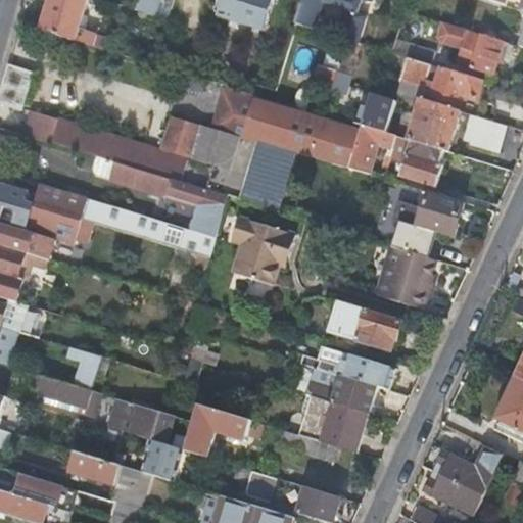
[(48,0),(40,30),(109,50),(112,38),(84,29),(79,28),(82,14),(86,0),(48,0)]
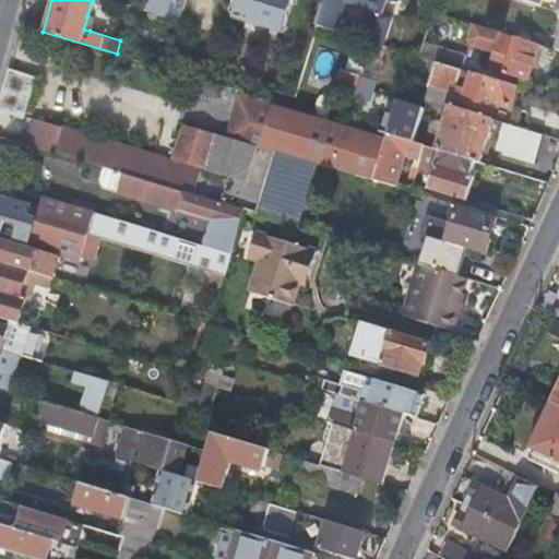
[(159,16),(164,0),(147,0),(145,12),(159,16)]
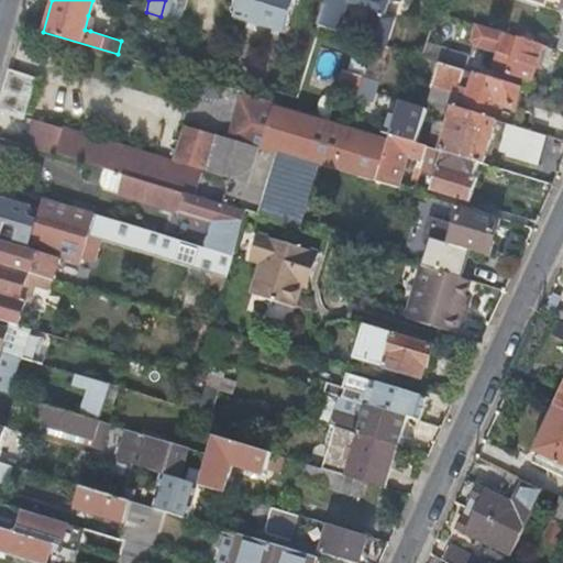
[(165,0),(161,17),(174,20),(179,0),(165,0)]
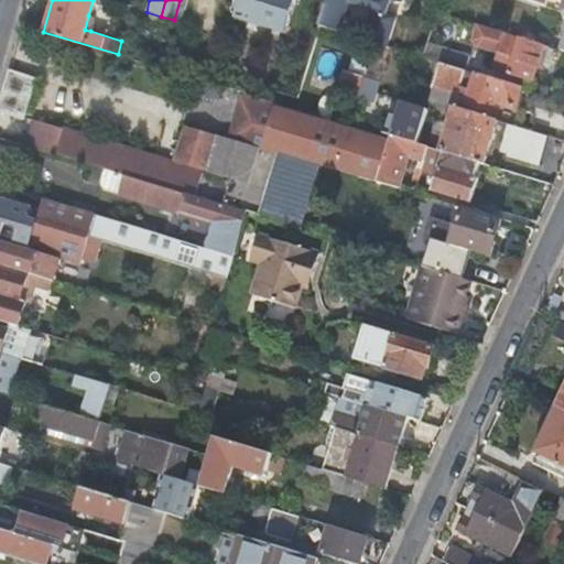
[(239,0),(235,18),(285,33),(295,0),(239,0)]
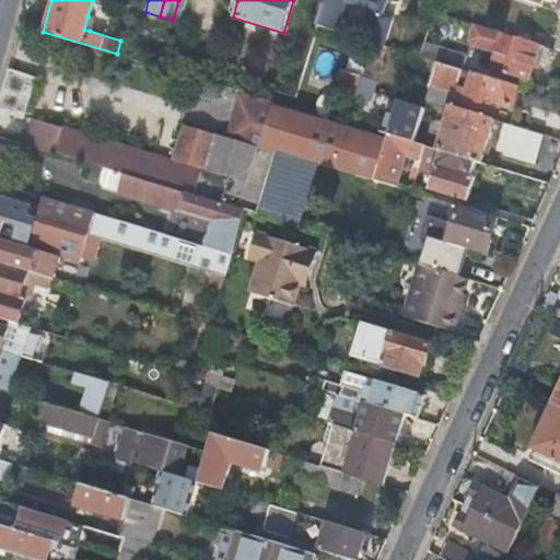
[(347,0),(353,1),(352,0),(325,0),(317,27),(337,33),(346,0),(347,0)]
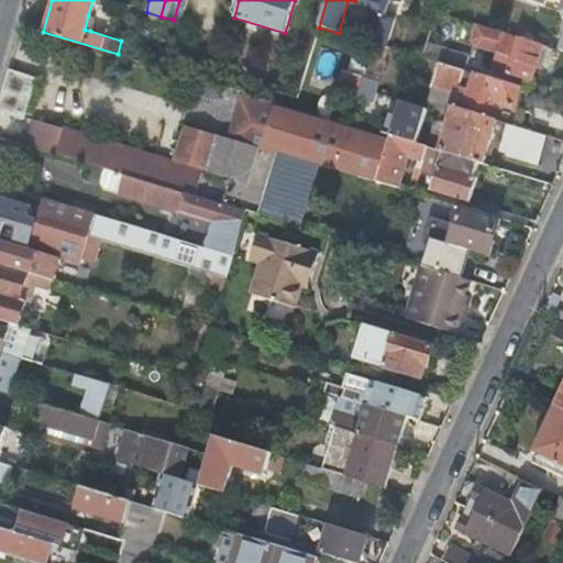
[(85,30),(90,31),(95,18),(88,15),(85,30)]
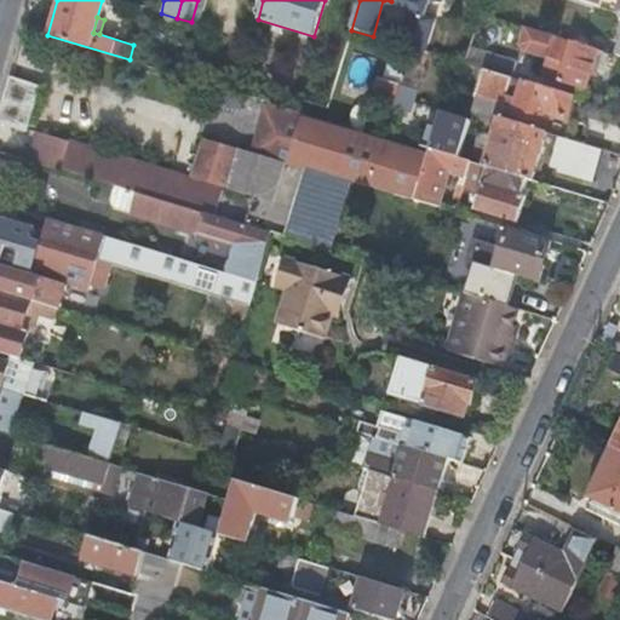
[(596,50),(601,51),(603,41),(587,36),(575,30),(549,22),(545,34),(596,50)]
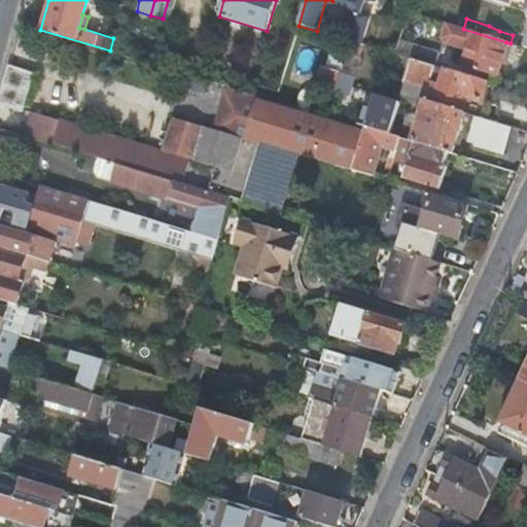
[(401,41),(407,26),(389,21),(380,49),(397,56),(397,55),(401,41)]
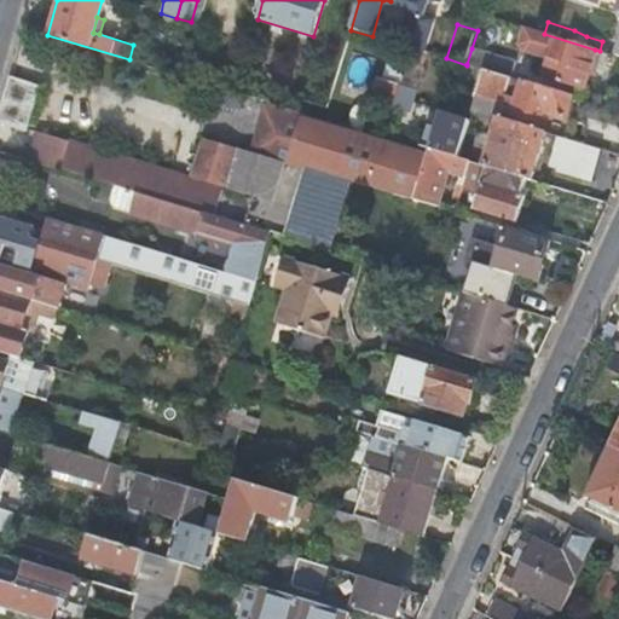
[(544,34),(533,30),(530,40),(553,47),(543,76),(583,88),(595,50),(544,34)]
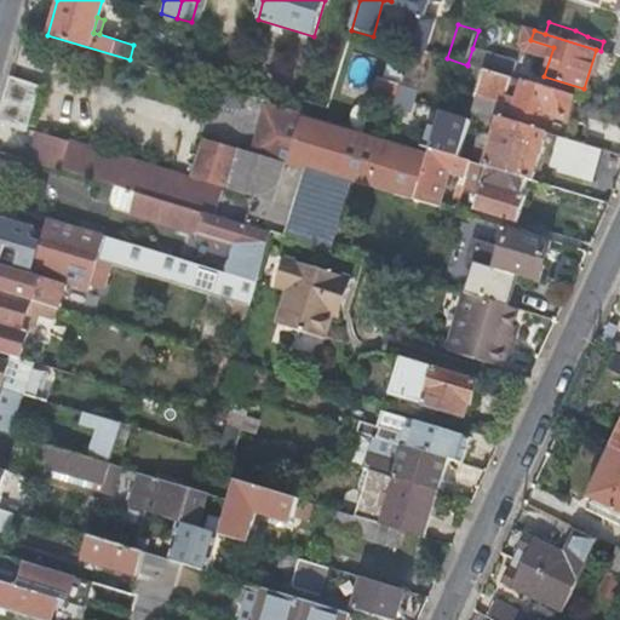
[(391,32),(389,41),(408,47),(412,38),(391,32)]
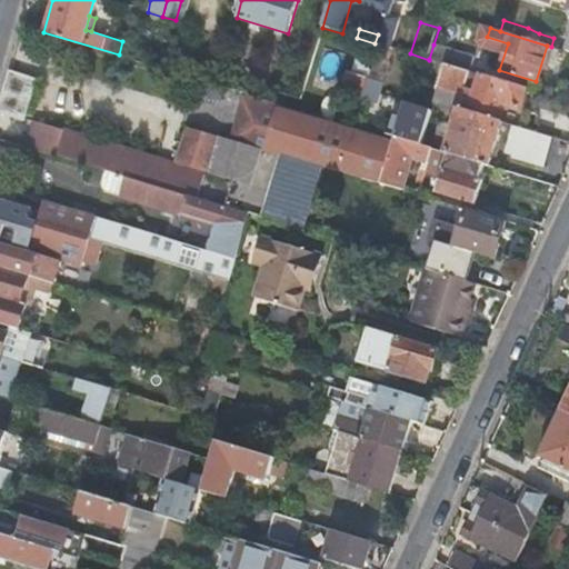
[(392,48),(376,43),(372,57),(365,81),(380,86),(392,48)]
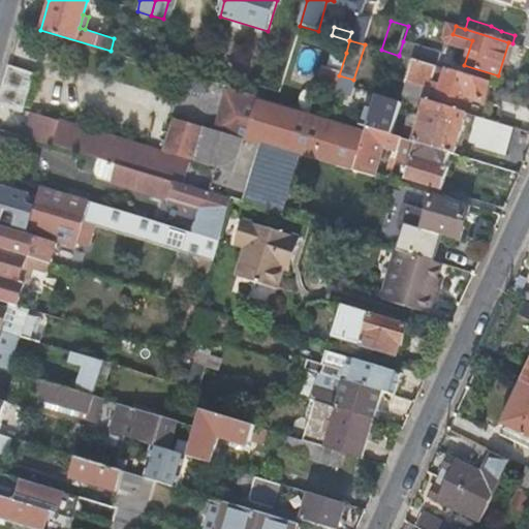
[(440,53),(403,41),(399,55),(414,59),(436,66),(440,53)]
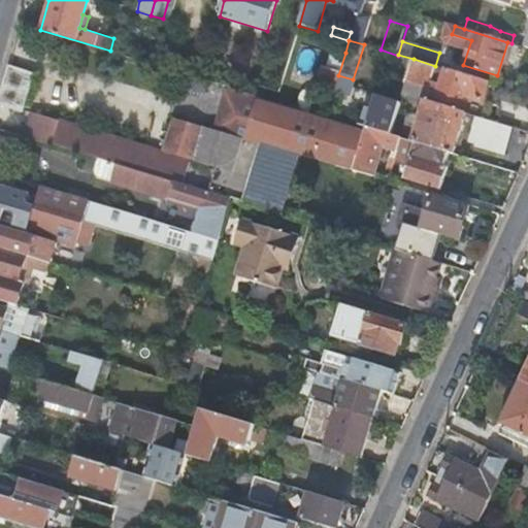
[(316,86),(334,92),(338,75),(345,53),(333,50),(327,68),(322,66),(316,86)]
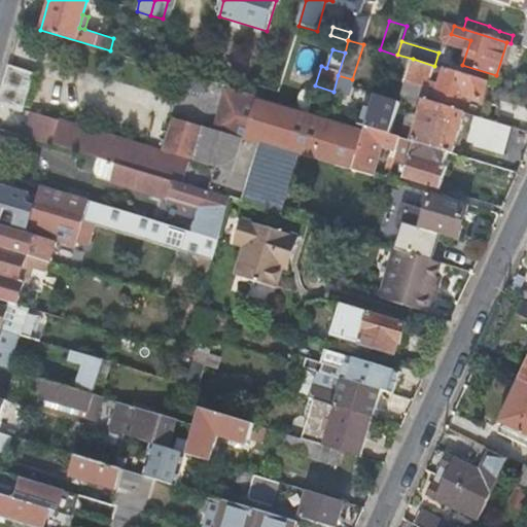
[(434,66),(413,59),(407,79),(416,83),(414,91),(410,90),(409,96),(424,100),(434,66)]
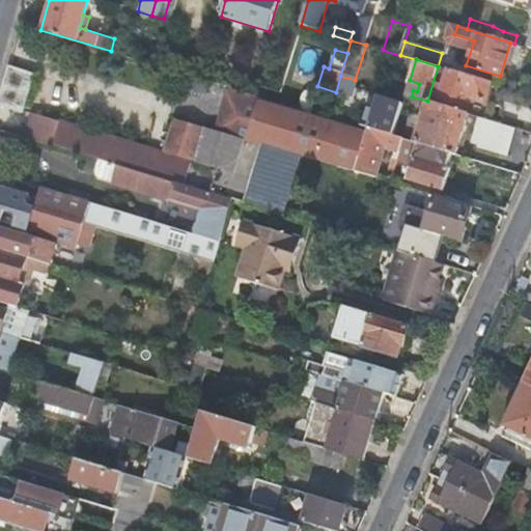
[(8,65),(0,92),(0,104),(21,111),(22,109),(32,73),(8,65)]
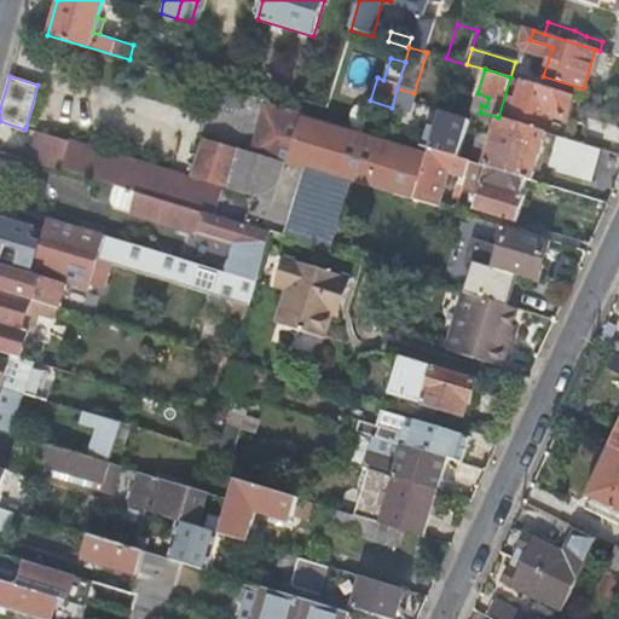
[(565,119),(572,96),(522,81),(510,77),(498,117),(497,120),(537,132),(542,116),(547,114),(565,119)]
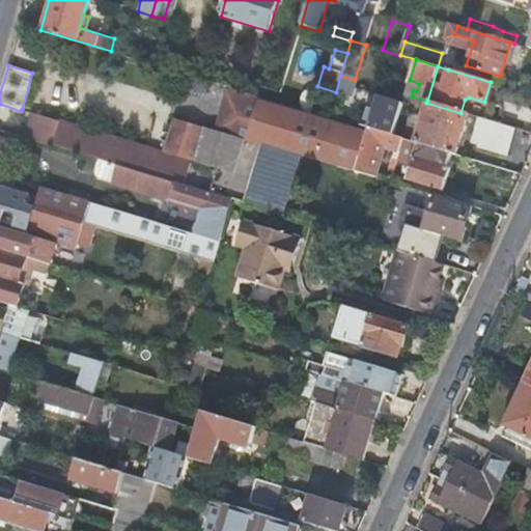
[(354,86),(355,80),(340,76),(336,92),(351,96),(354,86)]
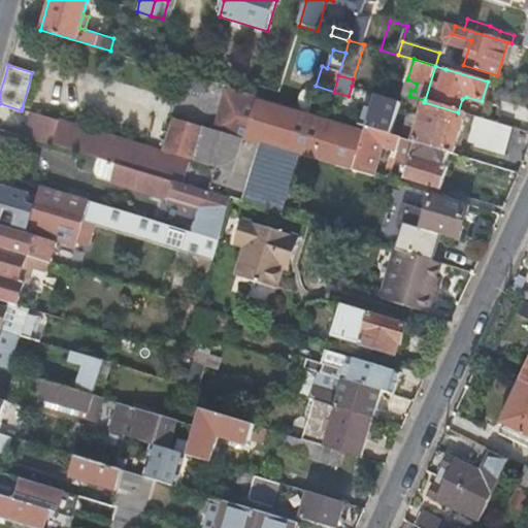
[(527,94),(527,78),(520,76),(516,91),(527,94)]
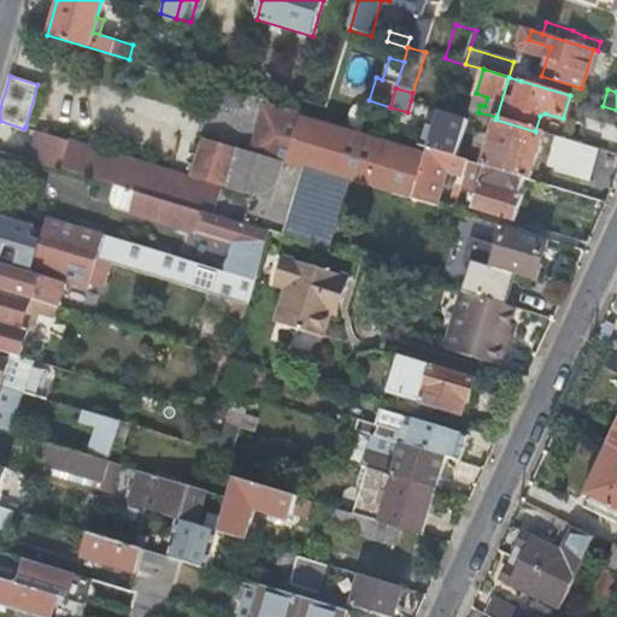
[(430,142),(465,150),(474,115),(438,106),(430,142)]
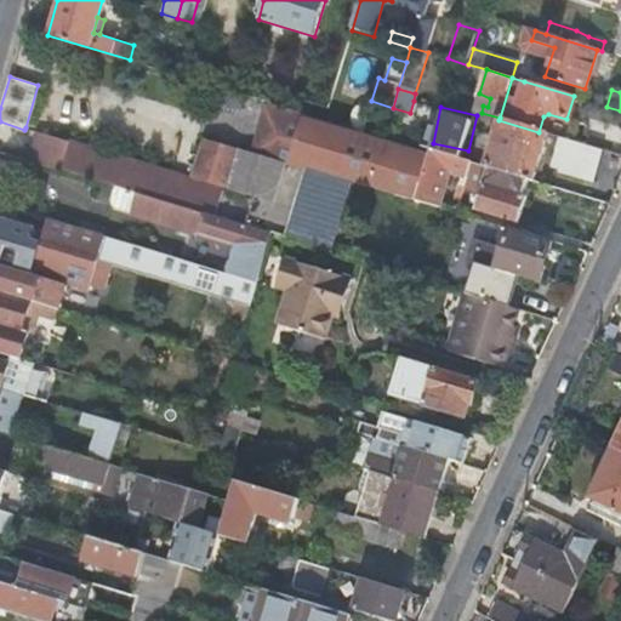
[(307,166),(347,178),(414,199),(426,158),(302,120),(289,163),(307,166)]
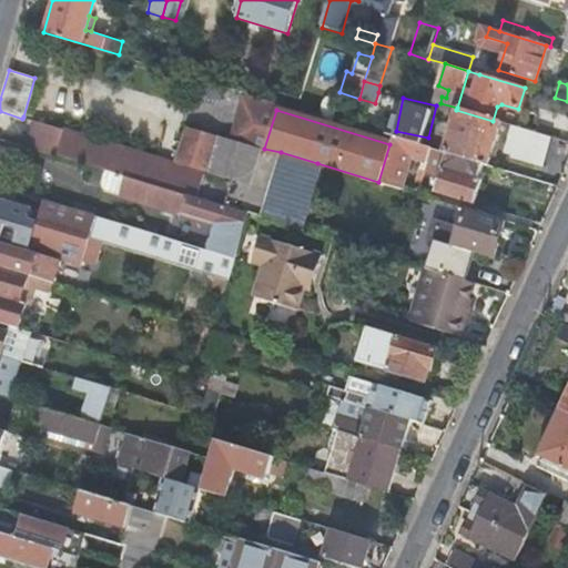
[(483,164),(487,165),(499,123),(493,121),(456,110),(444,152),(445,152),(483,164)]
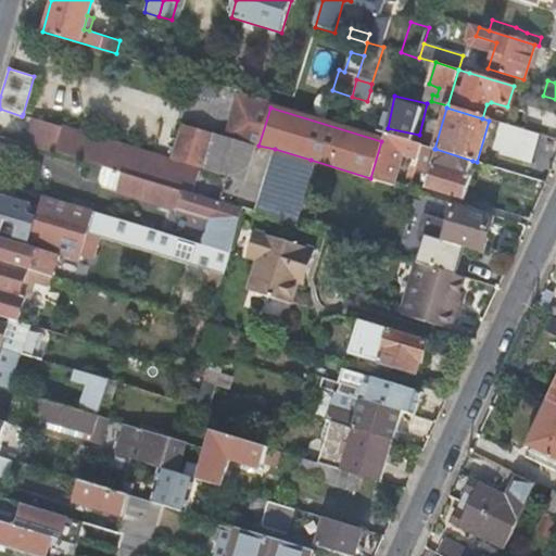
[(184,191),(243,210),(256,213),(260,202),(264,187),(243,180),(213,171),(212,174),(42,123),(37,139),(30,137),(28,143),(38,147),(53,151),(106,167),(128,175),(182,191),(184,191)]
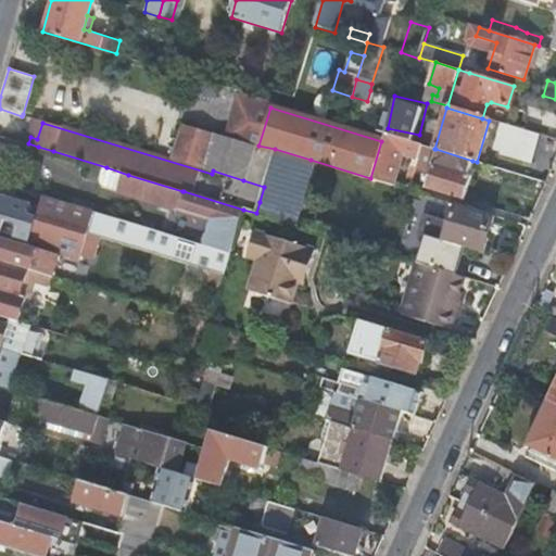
[(531,164),(540,136),(501,124),(494,148),(502,150),(500,155),(531,164)]
